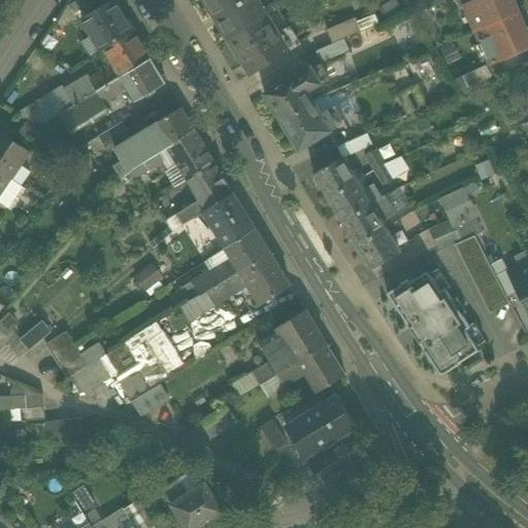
[(101,51),(103,50),(103,48),(133,30),(119,6),(114,0),(113,0),(81,20),(92,36),(101,51)]
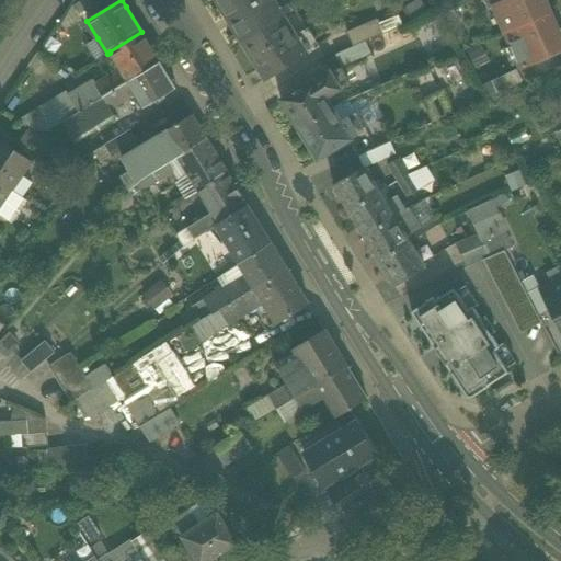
[(218,0),(244,41),(282,16),(293,10),(286,0),(218,0)]
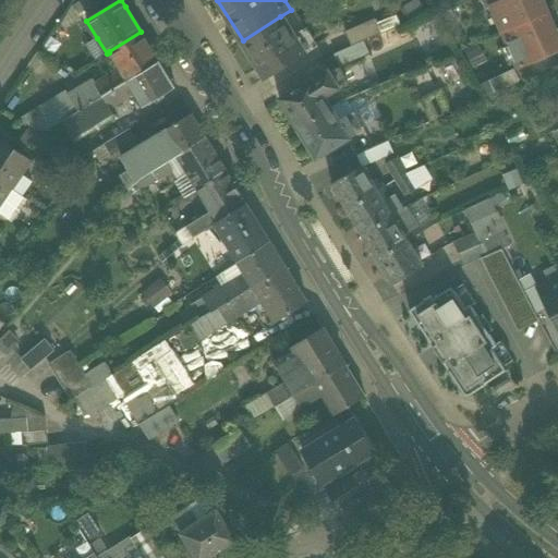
[(505,0),(492,5),(504,33),(547,13),(541,0),(505,0)]
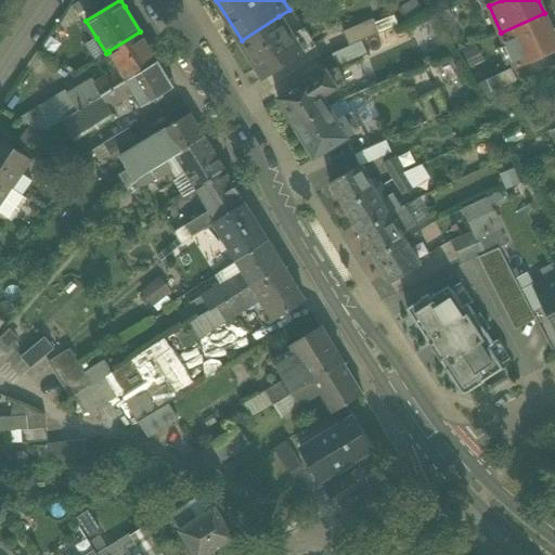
[(554,49),(554,38),(544,13),(501,33),(515,66),(554,49)]
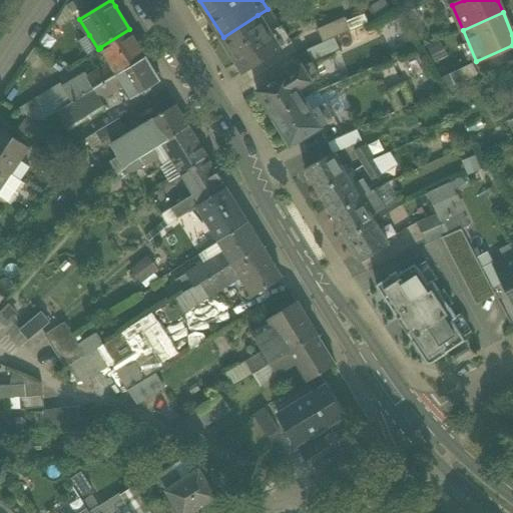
[(244,71),(279,50),(270,35),(258,15),(223,37),(244,71)]
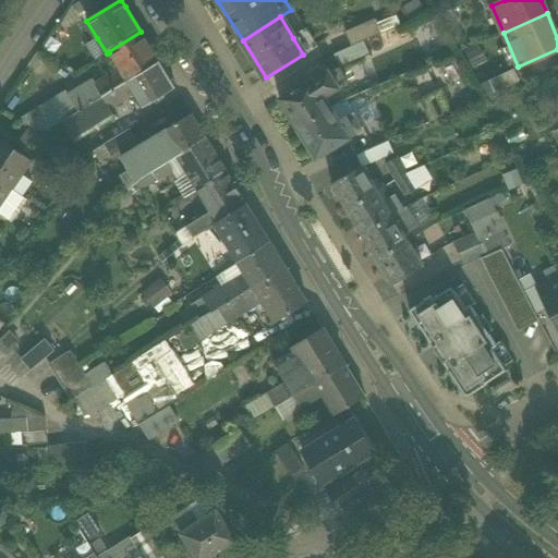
[(346,32),(352,47),(381,34),(375,19),(346,32)]
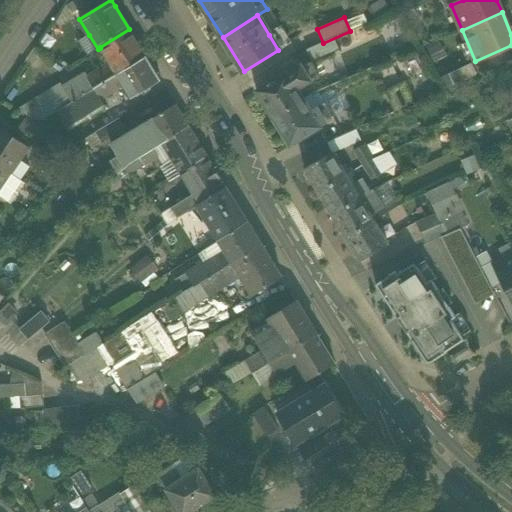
[(281,28),(269,35),(278,50),(290,42),(281,28)]
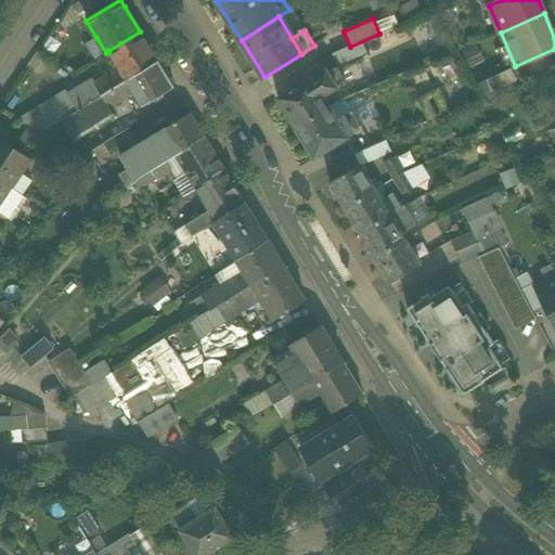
[(121,73),(126,81),(158,61),(141,33),(141,31),(140,31),(108,51),(108,52),(121,73)]
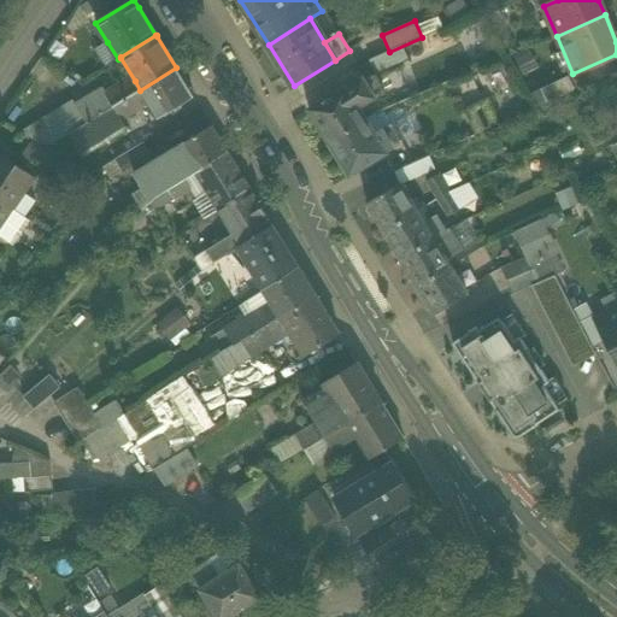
[(105,68),(118,59),(107,42),(95,50),(105,68)]
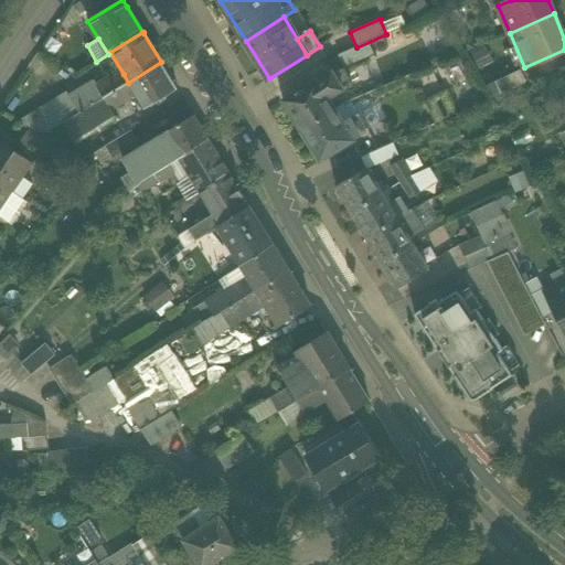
[(178,89),(161,62),(128,83),(134,92),(145,109),(178,89)]
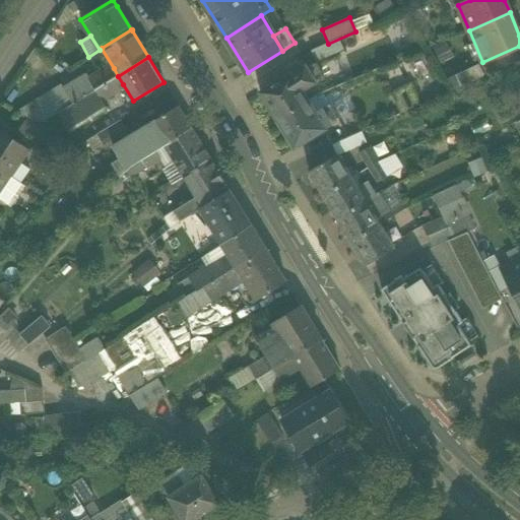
[(317,63),(307,67),(316,82),(324,76),(317,63)]
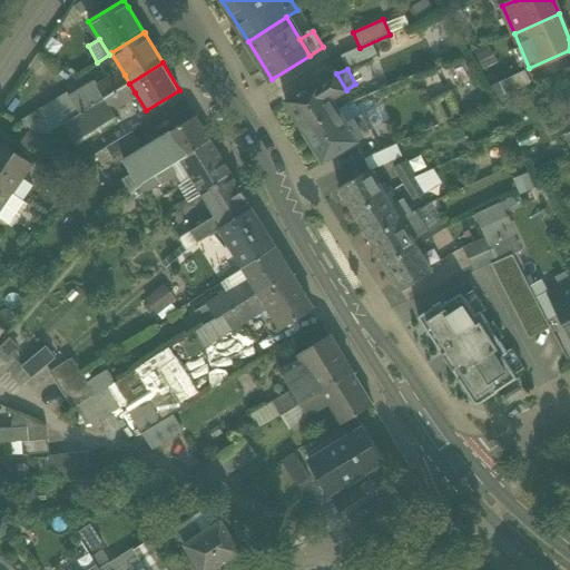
[(500,81),(505,95),(530,84),(524,70),(500,81)]
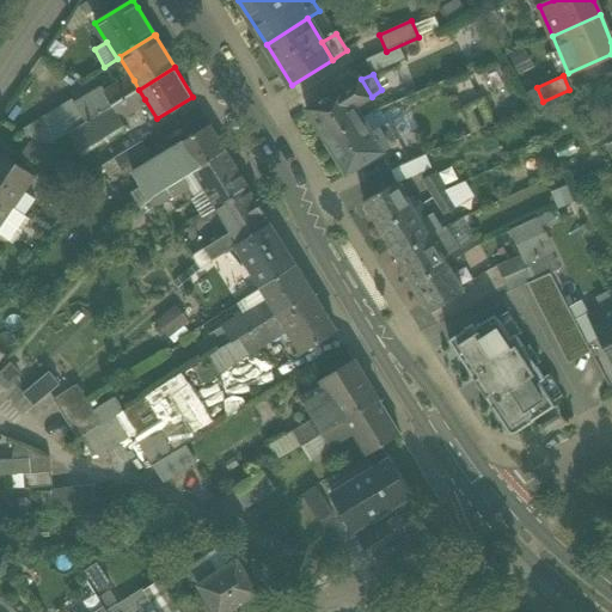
[(372,97),(361,79),(360,77),(343,87),(356,108),(372,97)]
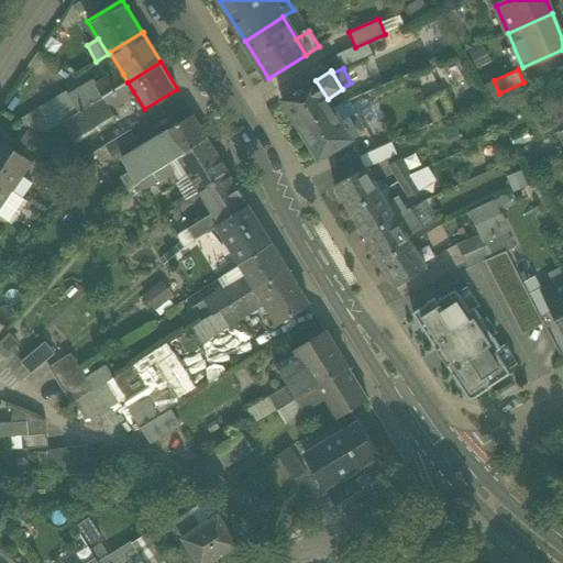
[(116,73),(107,78),(114,90),(128,83),(123,74),(116,73)]
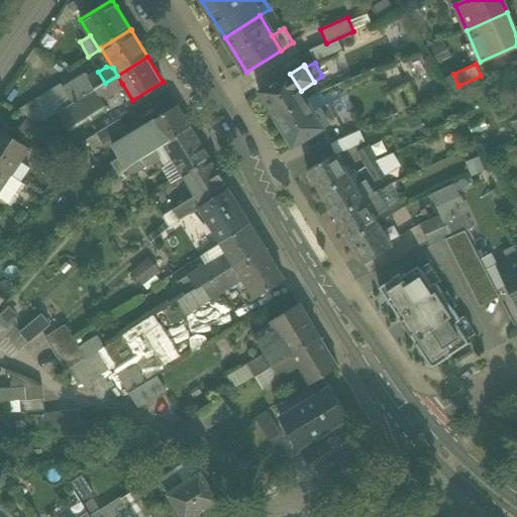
[(95,89),(105,83),(98,72),(89,77),(88,78),(95,89)]
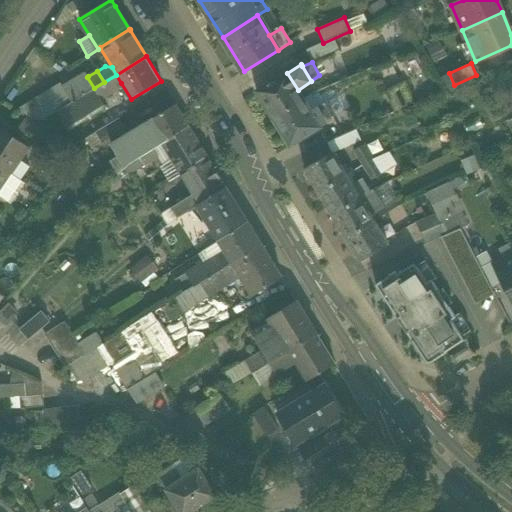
[(71,103),(94,88),(87,77),(88,76),(85,73),(63,87),(62,87),(71,103)]
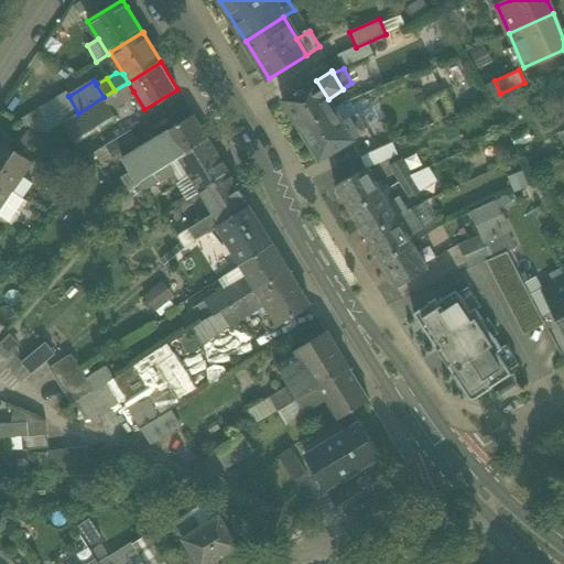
[(335,110),(328,99),(316,80),(282,100),(301,131),(335,110)]
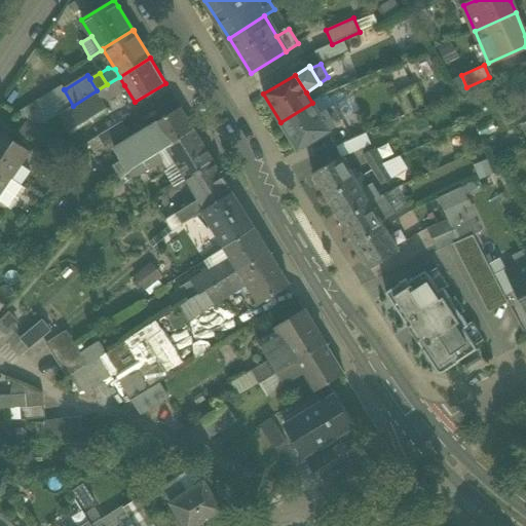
[(119,77),(107,84),(114,97),(123,91),(124,85),(119,77)]
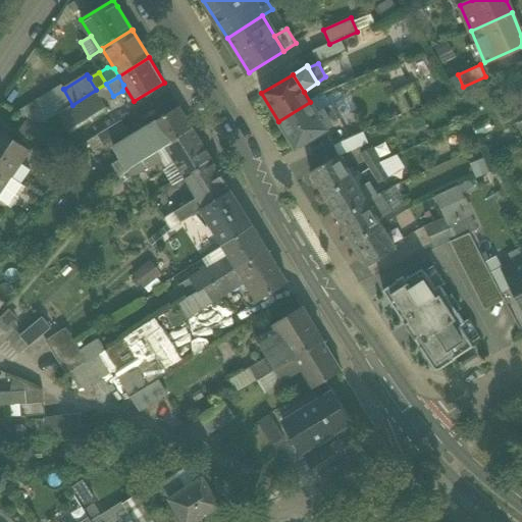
[(104,102),(113,96),(106,84),(96,90),(103,102),(104,102)]
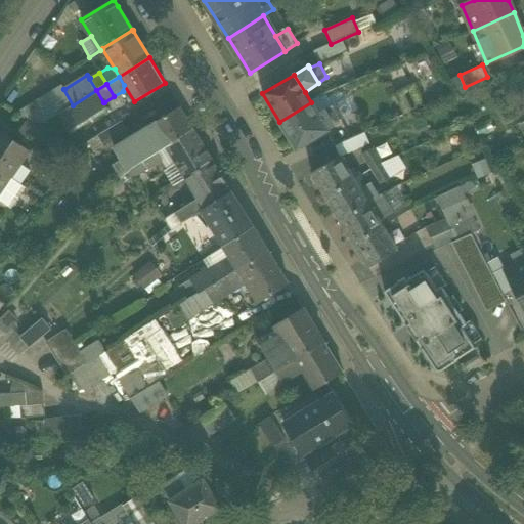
[(395,93),(404,115),(424,105),(413,84),(395,93)]
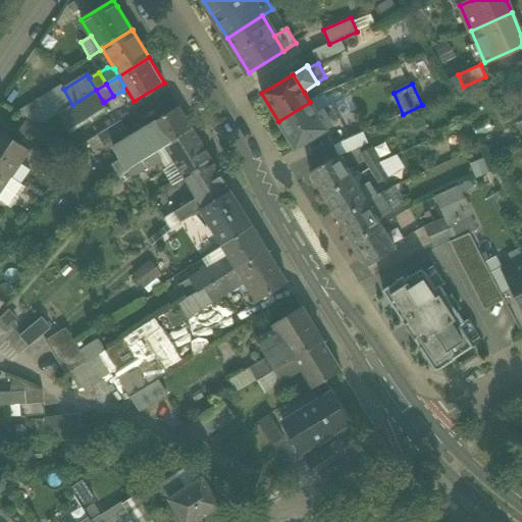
[(18,112),(38,125),(58,114),(72,105),(63,89),(64,89),(62,86),(18,112)]
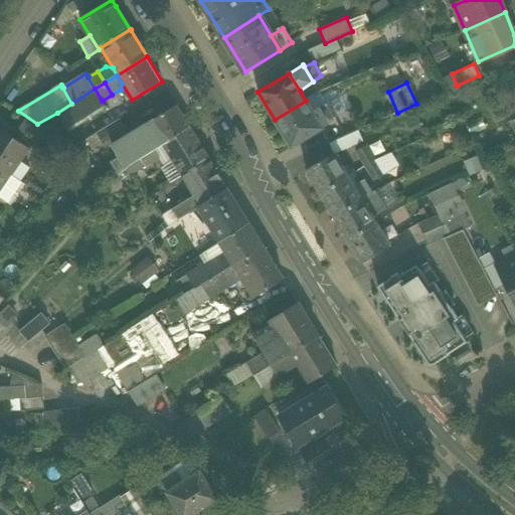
[(57,113),(68,131),(107,108),(103,101),(102,101),(95,89),(71,104),(57,113)]
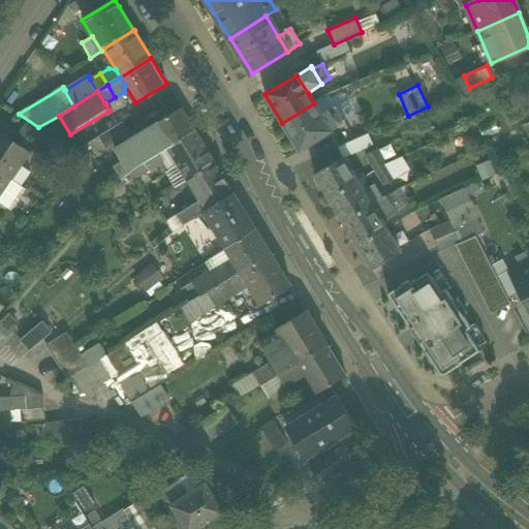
[(332,131),(331,130),(321,115),(314,103),(282,123),(300,151),(332,131)]
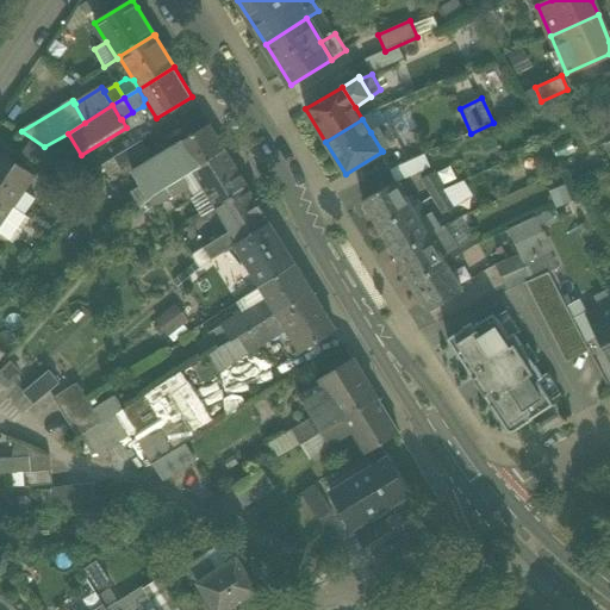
[(387,123),(371,132),(381,150),(398,139),(387,123)]
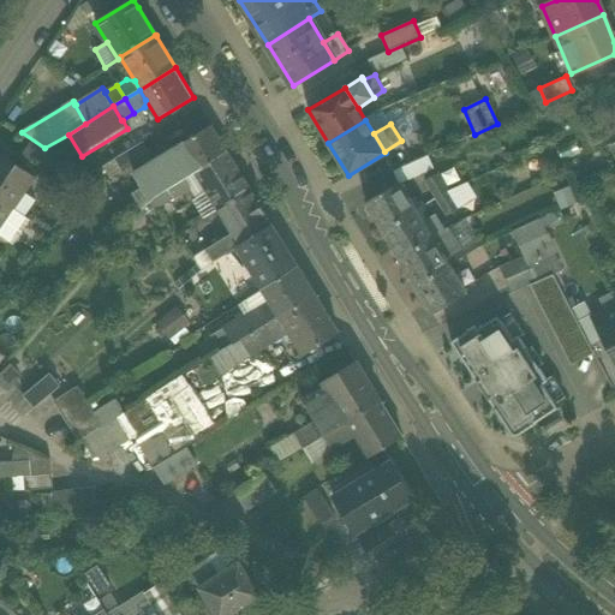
[(178,147),(193,173),(227,153),(227,151),(212,126),(178,147)]
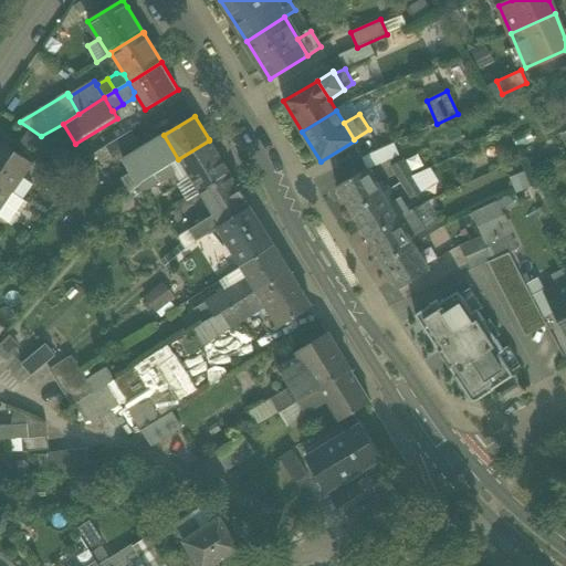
[(105,147),(113,158),(139,142),(132,130),(105,147)]
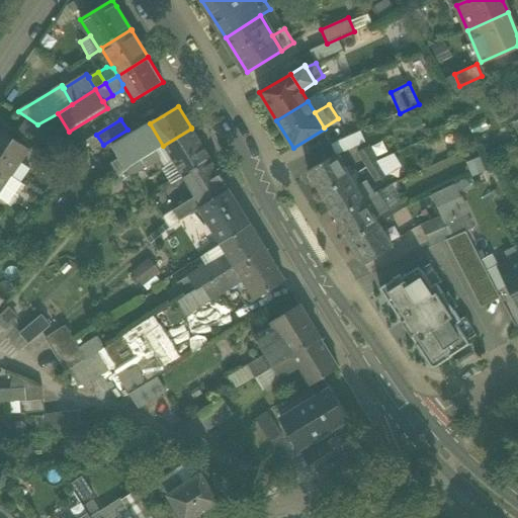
[(155,151),(163,146),(150,123),(112,147),(119,158),(118,158),(119,159),(123,156),(130,167),(132,165),(141,159),(155,151)]
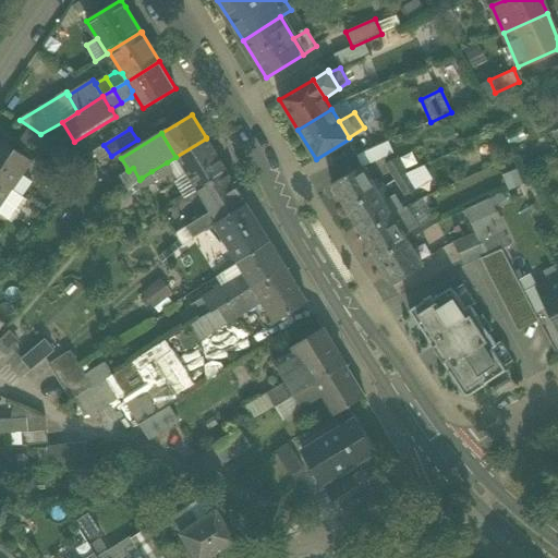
[(227,172),(206,138),(176,157),(197,191),(227,172)]
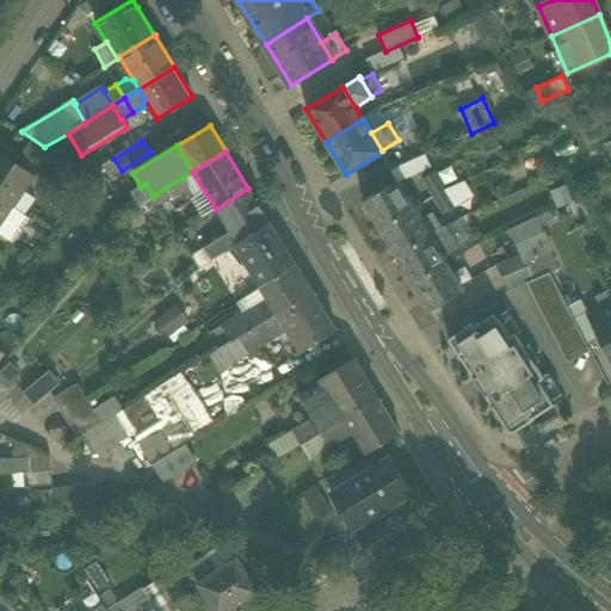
[(0,153),(0,198),(11,207),(32,176),(0,153)]
